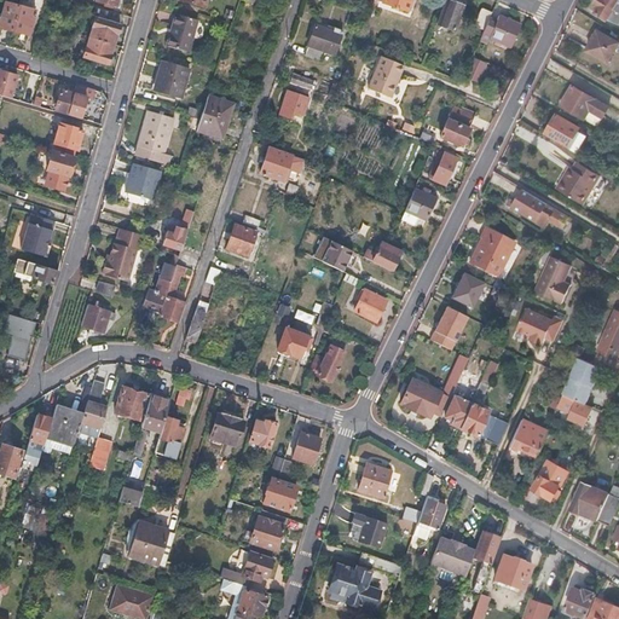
[(38,0),(35,11),(34,13),(41,16),(45,0),(38,0)]
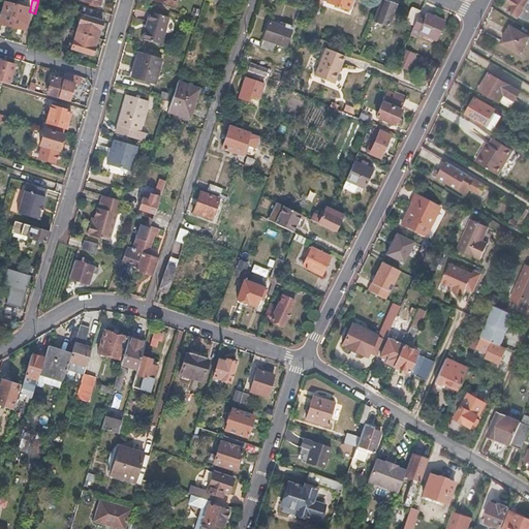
[(323,0),(328,1),(329,4),(345,10),(349,0),(323,0)]
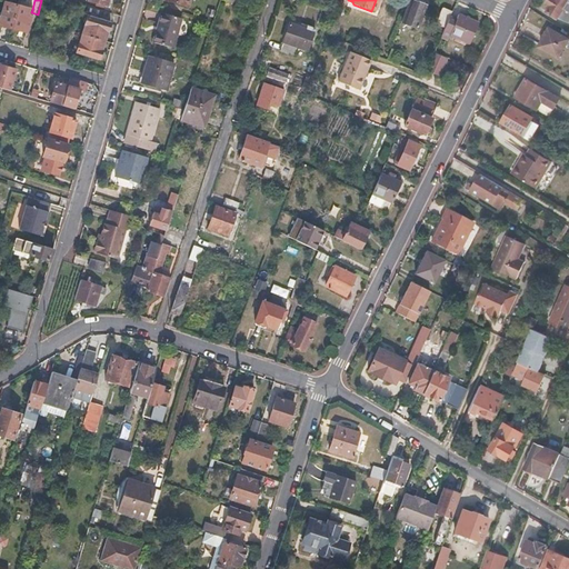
[(425,5),(410,0),(403,22),(406,23),(403,29),(407,32),(411,35),(415,30),(416,27),(417,27),(425,5)]
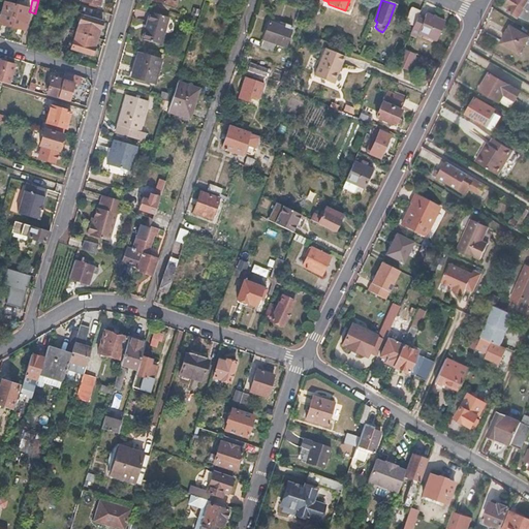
[(528,0),(517,0),(510,11),(520,18),(526,7),(528,8),(528,0)]
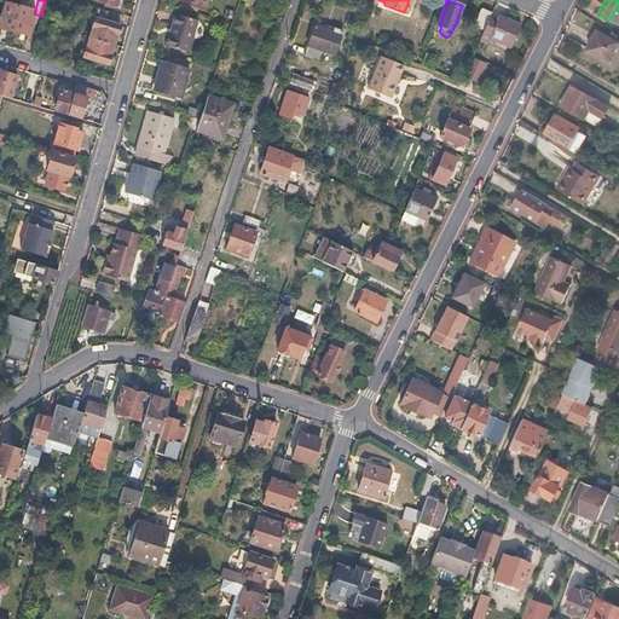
[(17,6),(5,3),(0,19),(0,29),(3,30),(10,33),(17,6)]
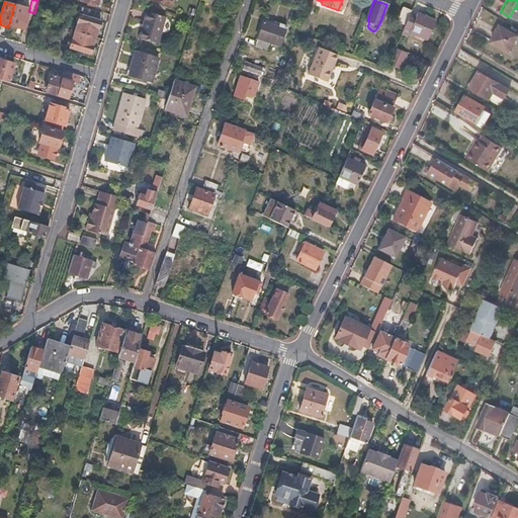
[(29,9),(14,5),(8,27),(16,29),(23,31),(28,11),(29,9)]
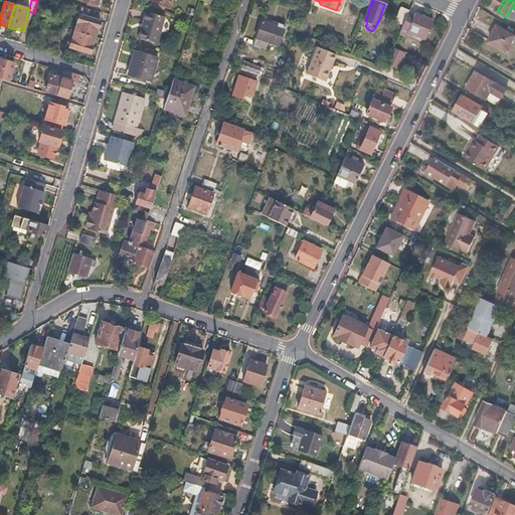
[(408,10),(400,7),(394,21),(402,25),(407,15),(408,10)]
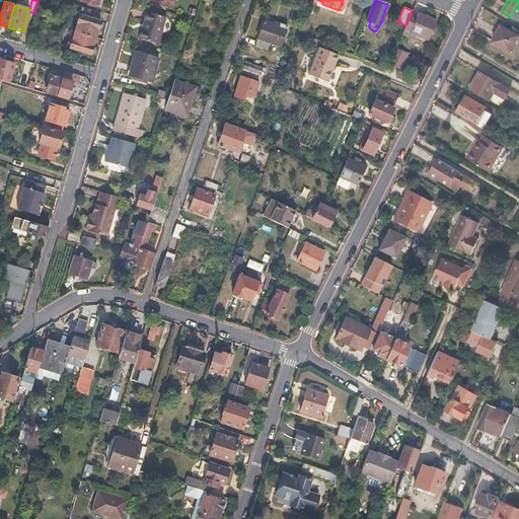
[(100,13),(81,8),(79,16),(98,21),(100,13)]
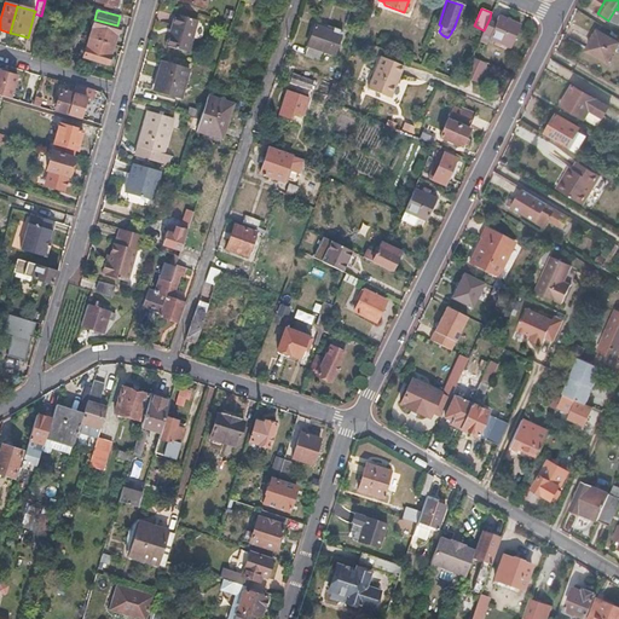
[(490,18),(484,30),(479,41),(487,44),(489,39),(510,48),(520,25),(499,16),(497,21),(490,18)]
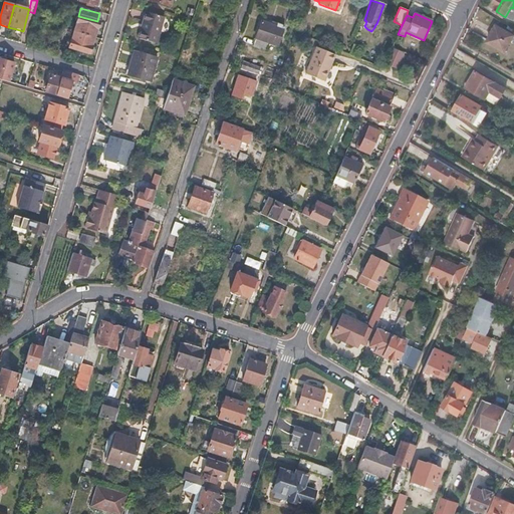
[(163,19),(145,14),(138,40),(155,45),(163,19)]
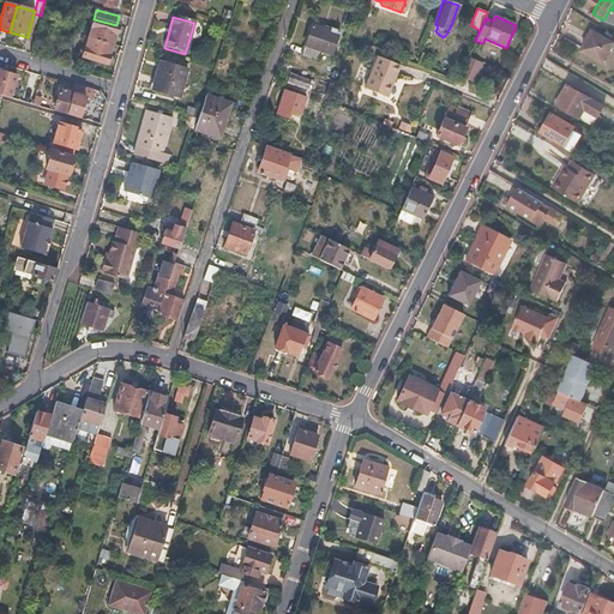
[(116,25),(94,19),(88,38),(110,46),(116,25)]
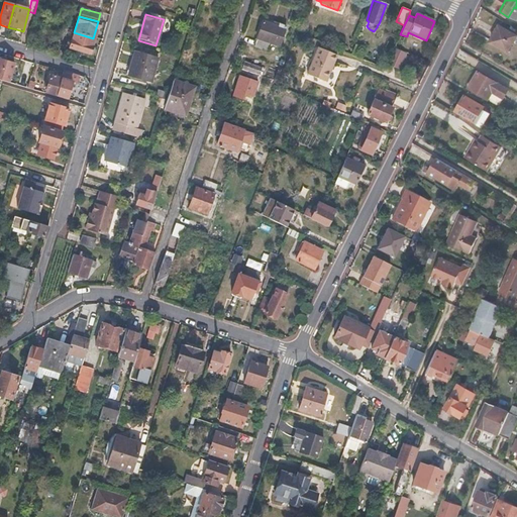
[(272,26),(263,22),(259,34),(253,46),(267,50),(269,42),(279,46),(286,27),(273,22),(272,26)]
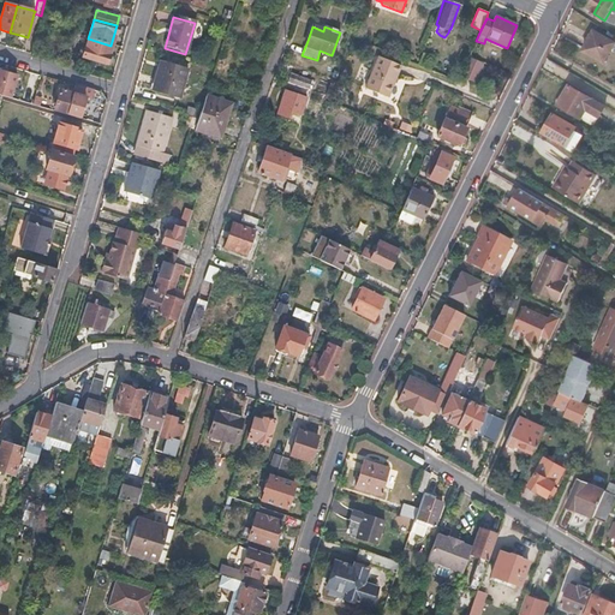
[(613,41),(595,30),(584,49),(602,60),(613,41)]
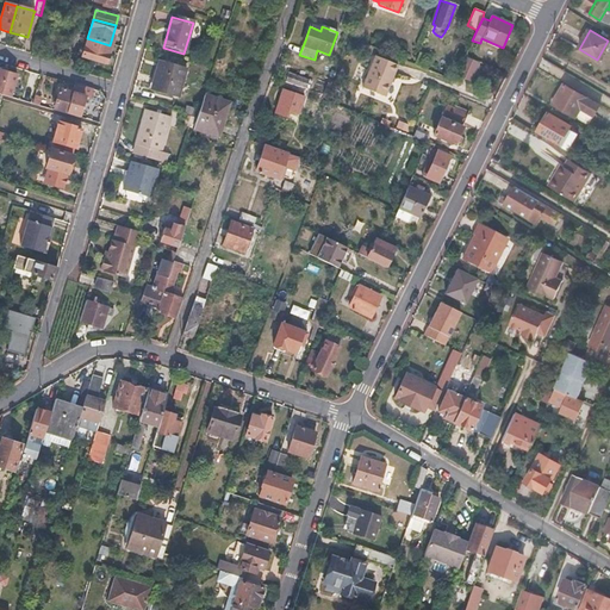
[(85,49),(79,48),(76,57),(81,58),(99,63),(105,64),(110,45),(87,38),(85,49)]
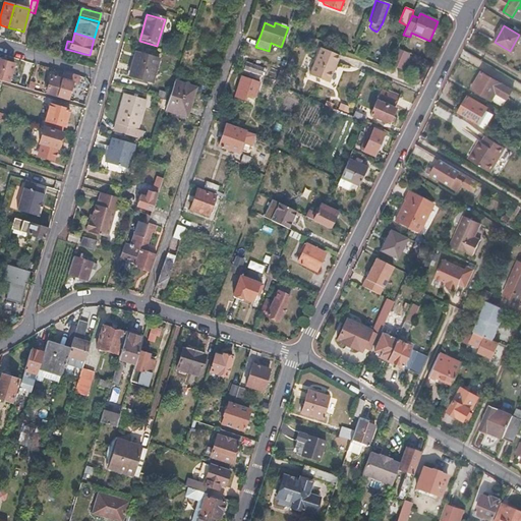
[(366,46),(359,44),(355,55),(362,58),(366,46)]
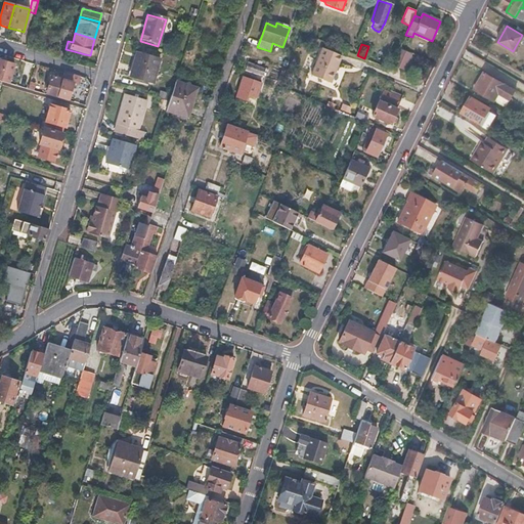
[(342,55),(322,48),(311,76),(331,84),(342,55)]
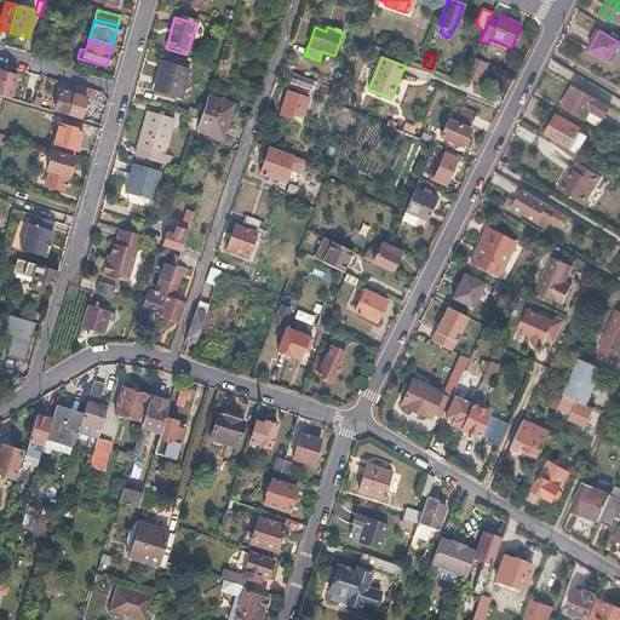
[(488,63),(474,57),(465,76),(480,82),(488,63)]
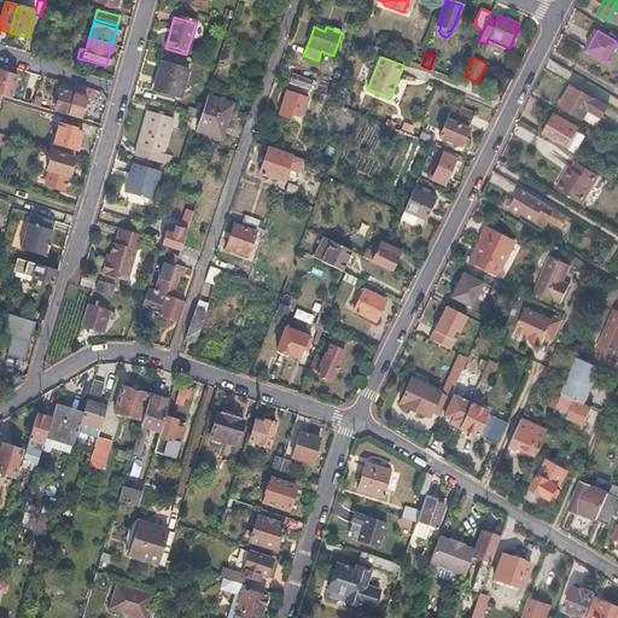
[(100,64),(82,59),(81,65),(98,70),(100,64)]
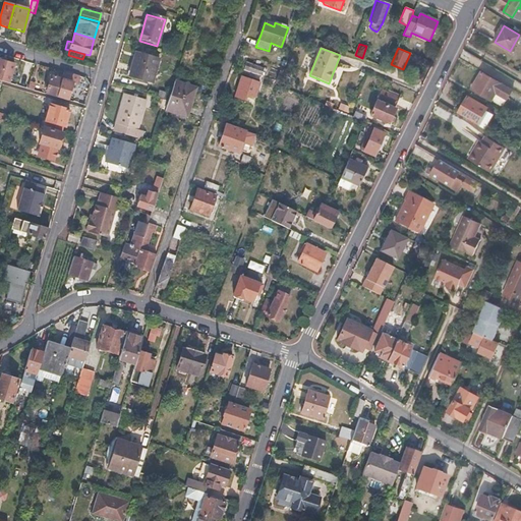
[(160,59),(137,53),(130,76),(153,82),(160,59)]
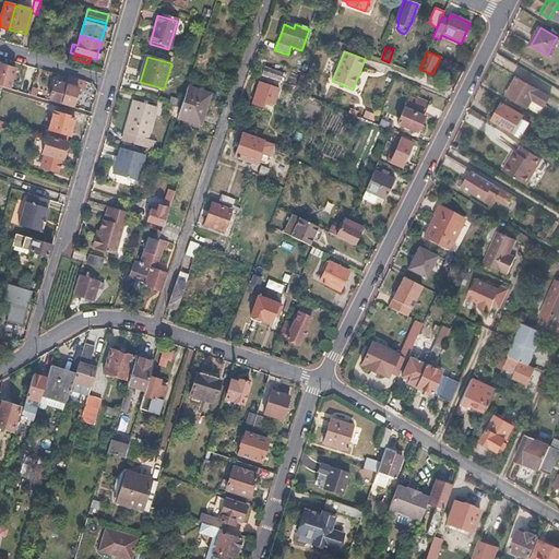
[(283,73),(265,68),(262,76),(281,82),(283,73)]
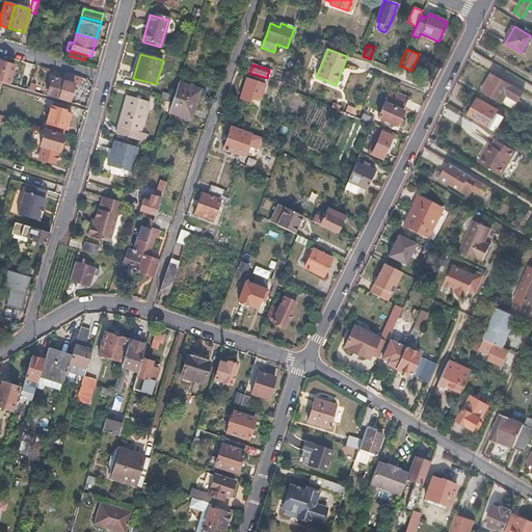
[(525,90),(494,73),(484,89),(514,107),(525,90)]
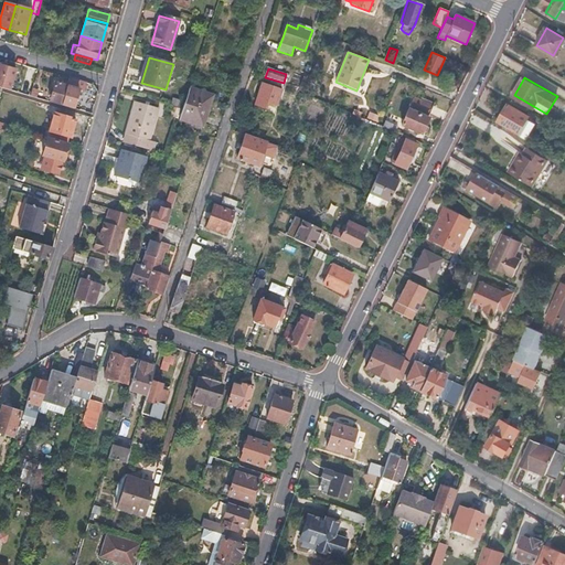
[(71,78),(70,82),(63,105),(75,108),(83,82),(71,78)]
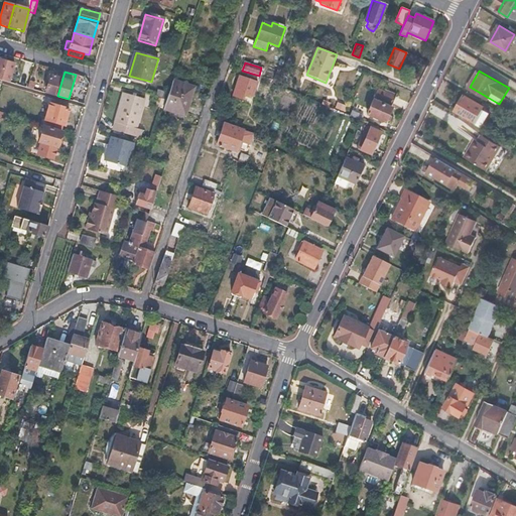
[(55,76),(52,75),(46,93),(57,96),(63,75),(60,74),(59,77),(55,76)]
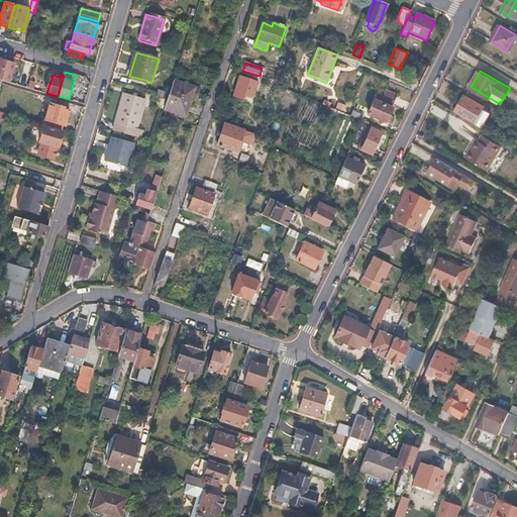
[(257,83),(240,78),(237,87),(234,97),(244,100),(245,95),(252,97),(257,83)]
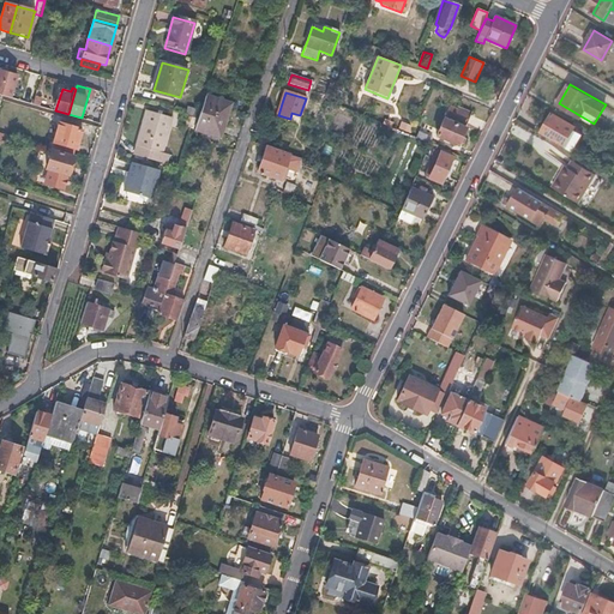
[(232,104),(206,96),(199,118),(196,130),(220,137),(226,121),(232,104)]
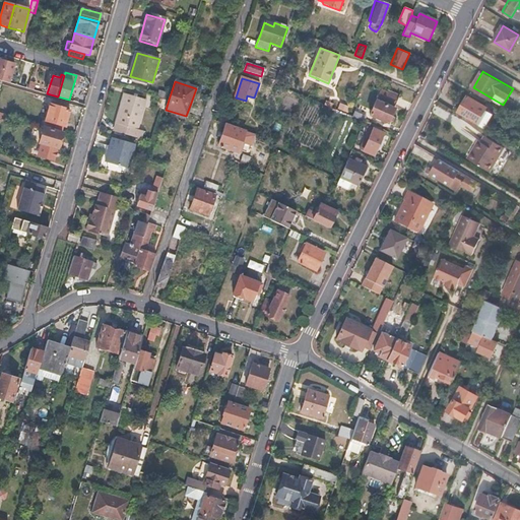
[(387,91),(381,88),(370,115),(388,123),(394,109),(392,108),(398,93),(388,89),(387,91)]
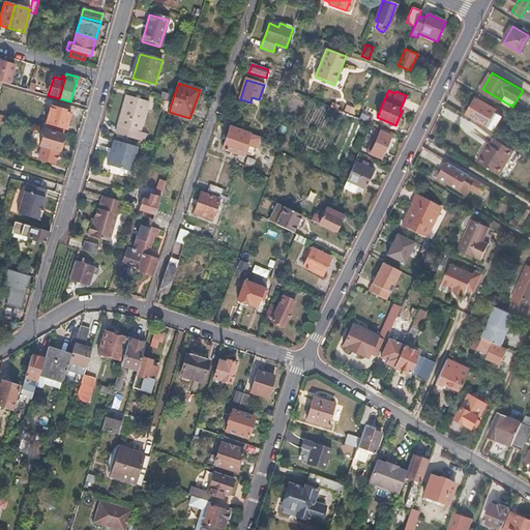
[(149,101),(127,95),(117,135),(139,141),(149,101)]
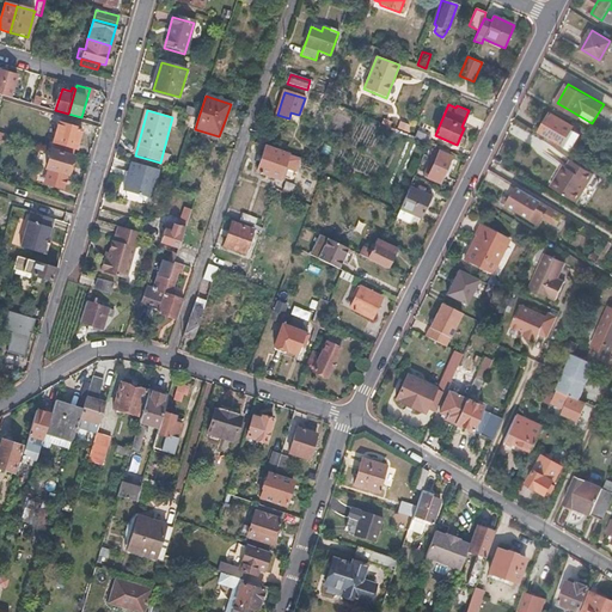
[(550,112),(538,132),(570,152),(581,134),(573,129),(574,127),(550,112)]
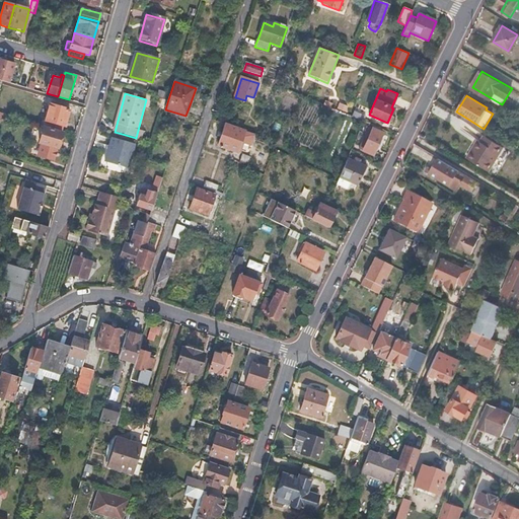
[(72,110),(52,104),(45,128),(62,133),(64,126),(67,127),(72,110)]
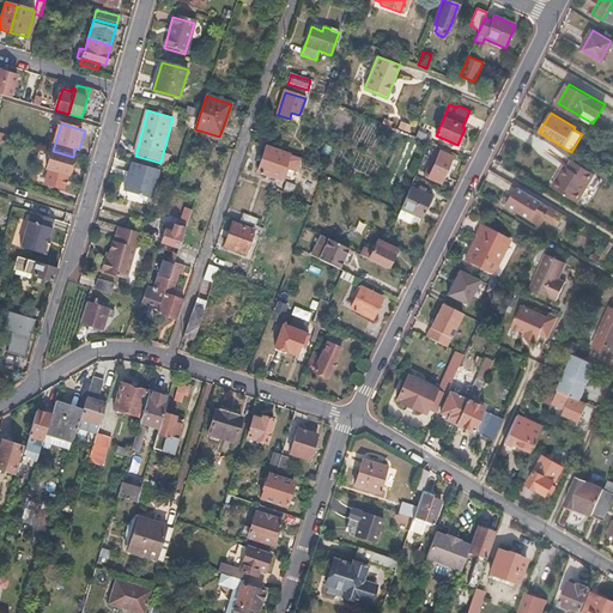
[(19,131),(2,126),(0,133),(0,134),(17,140),(19,131)]
